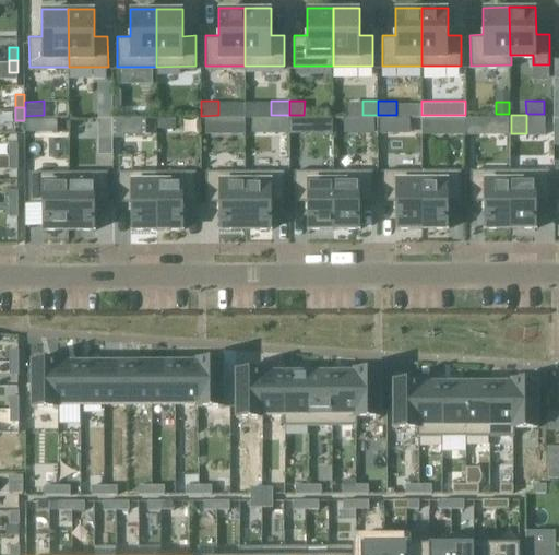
[(127,116),(115,116),(115,133),(127,133),(127,116)]
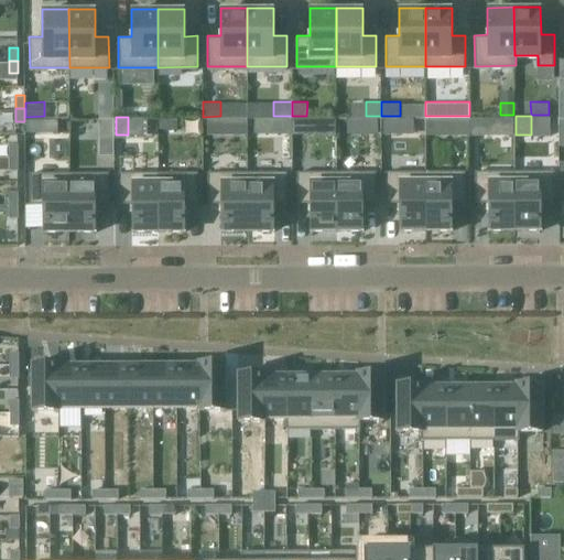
[(177,117),(159,117),(159,127),(177,127),(177,117)]
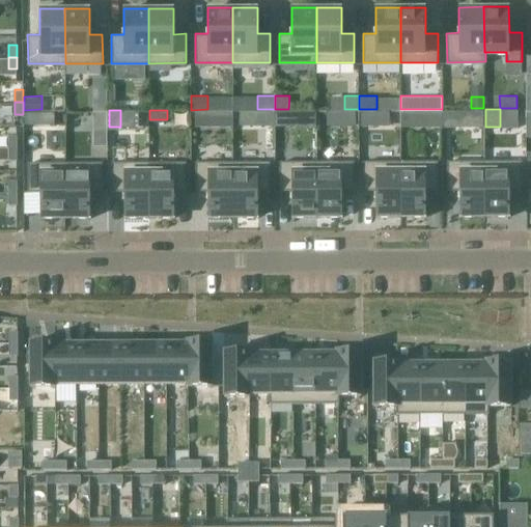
[(231,110),(220,110),(220,123),(231,123),(231,110)]
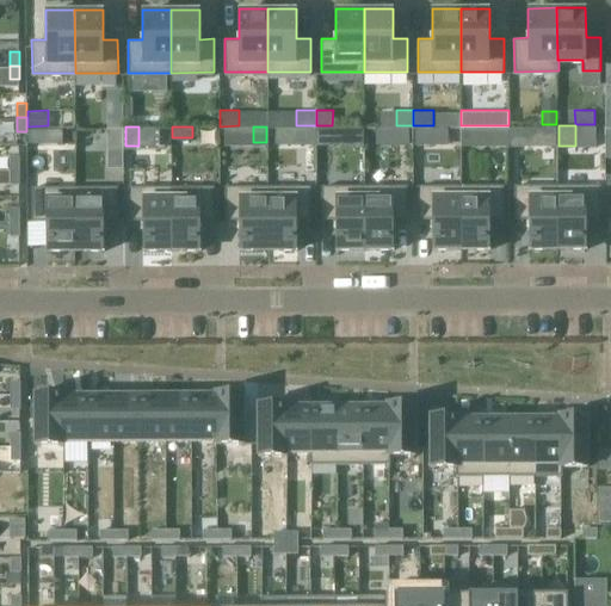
[(315,127),(301,127),(301,141),(315,141),(315,127)]
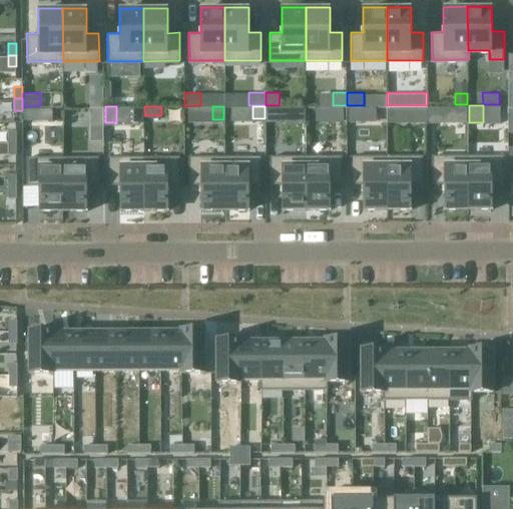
[(359,106),(349,106),(349,118),(359,117),(359,106)]
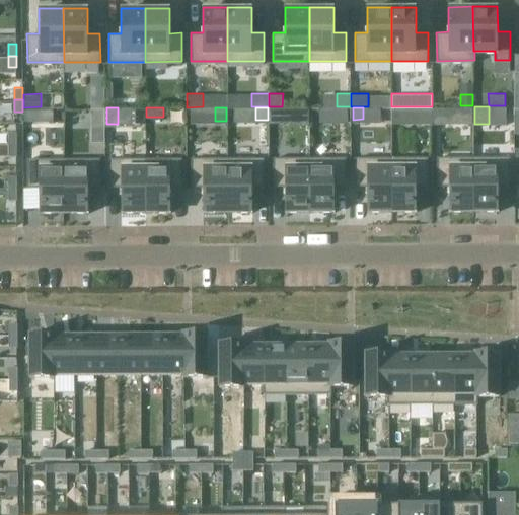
[(432,107),(415,107),(415,121),(432,121),(432,107)]
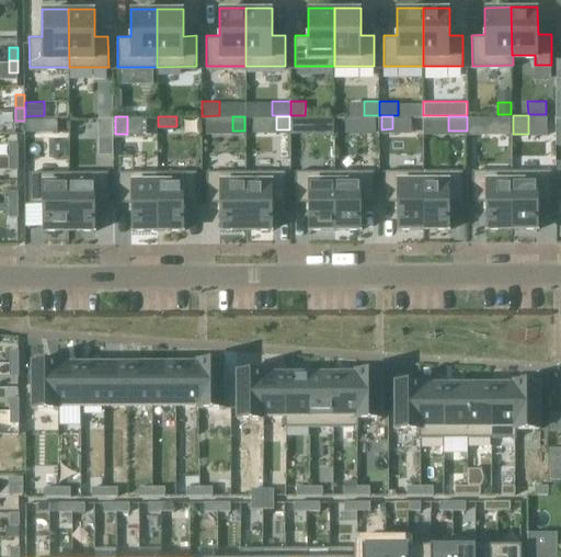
[(113,138),(99,138),(100,151),(113,151),(113,138)]
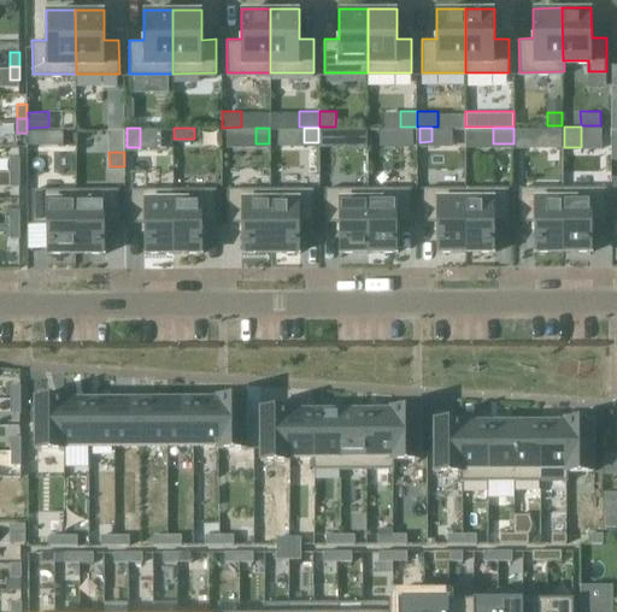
[(19,156),(10,156),(10,170),(19,170),(19,156)]
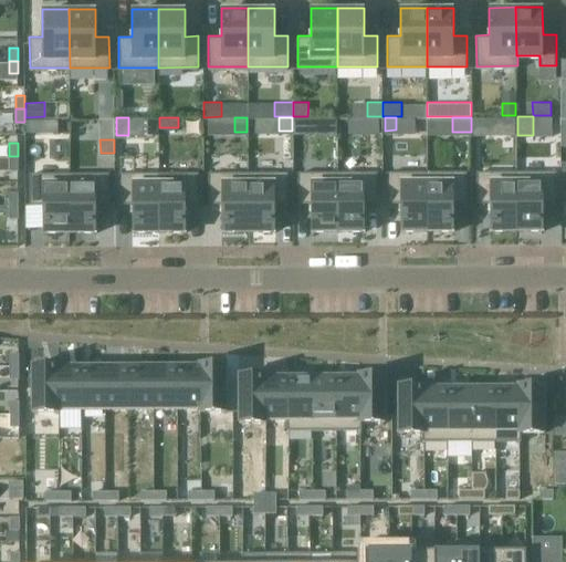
[(18,156),(9,156),(9,169),(18,169),(18,156)]
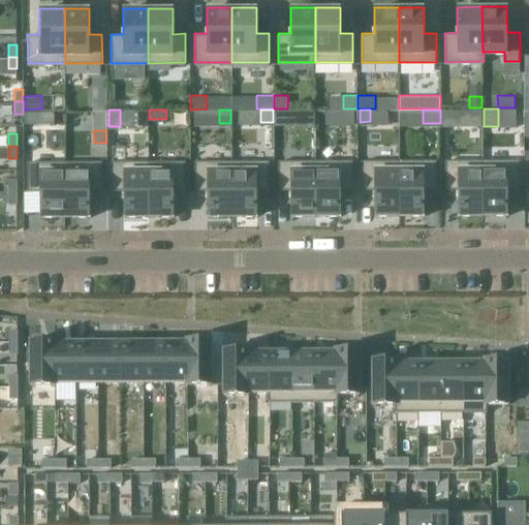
[(483,158),(445,159),(445,188),(458,188),(458,214),(483,214),(483,158)]
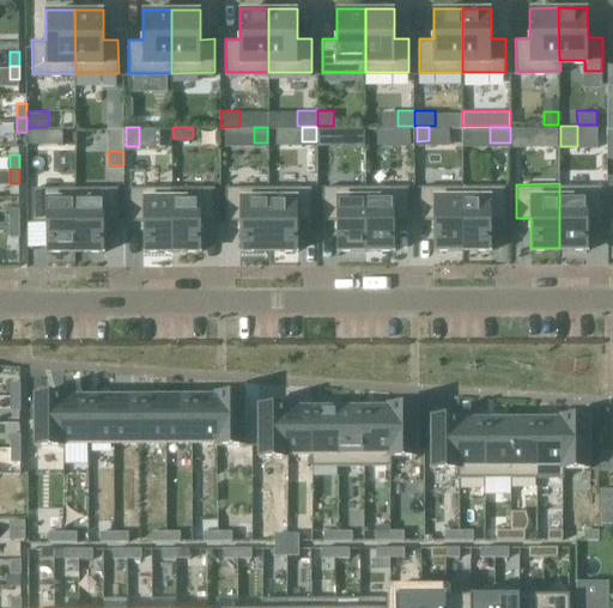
[(602,183),(559,183),(559,248),(588,247),(588,218),(602,218),(602,183)]
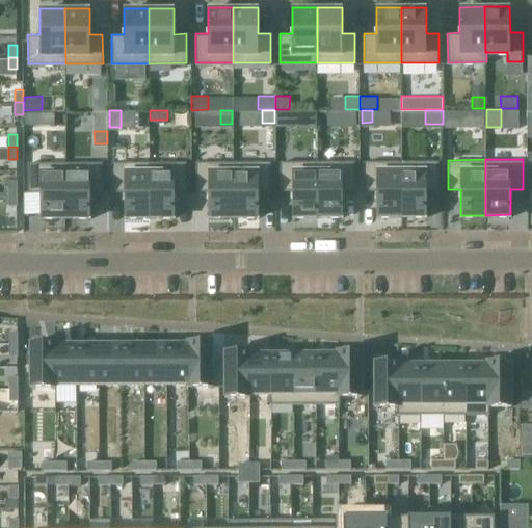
[(187,160),(150,161),(150,216),(175,216),(175,190),(187,190),(187,160)]
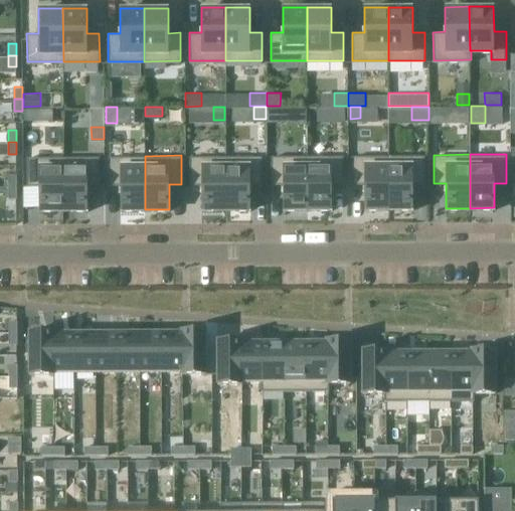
[(226,155),(190,155),(190,184),(202,184),(202,208),(226,208),(226,155)]
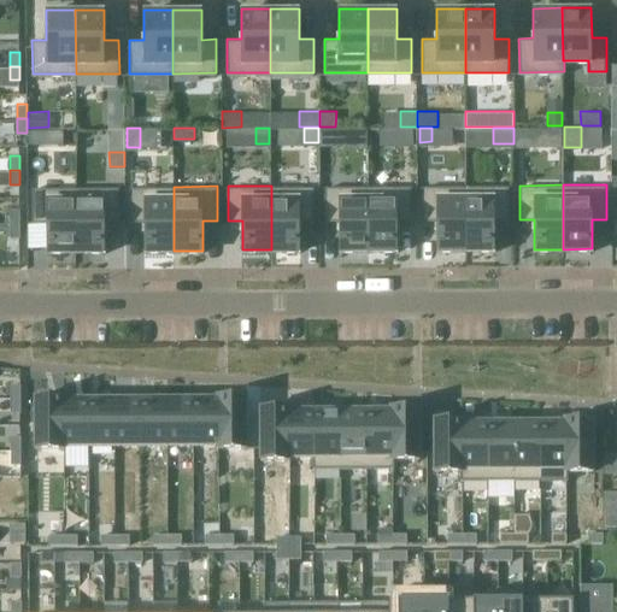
[(315,186),(271,186),(271,249),(300,249),(300,219),(315,219),(315,186)]
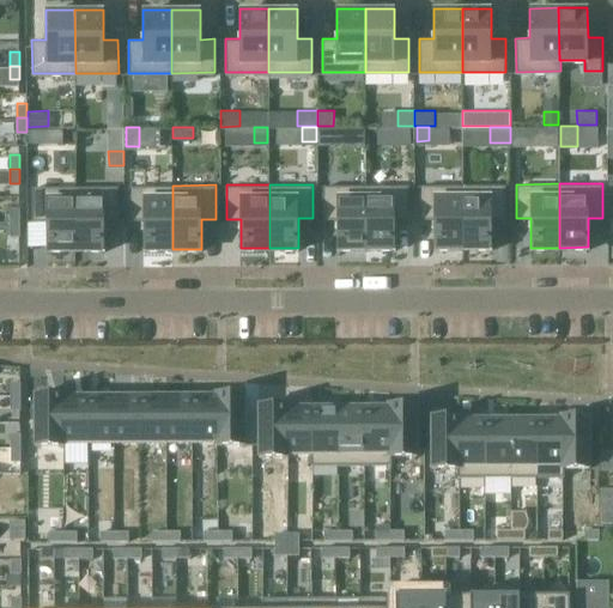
[(365,184),(322,184),(322,218),(337,218),(337,248),(366,248),(365,184)]
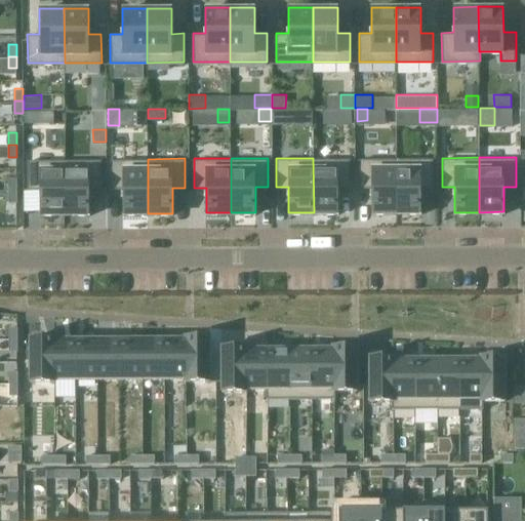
[(350,158),(313,158),(314,212),(337,212),(337,187),(350,187),(350,158)]
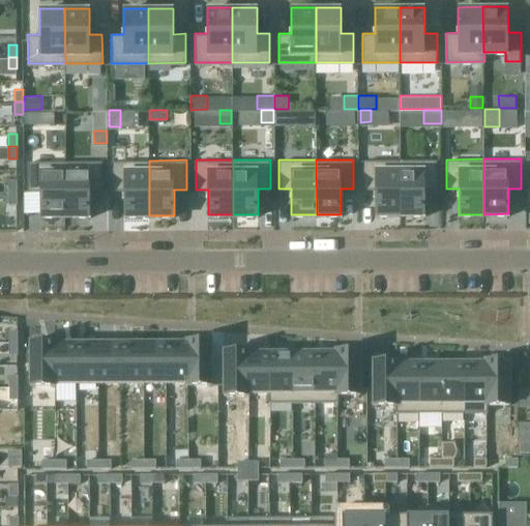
[(400,159),(362,159),(362,188),(375,188),(375,214),(400,214),(400,159)]
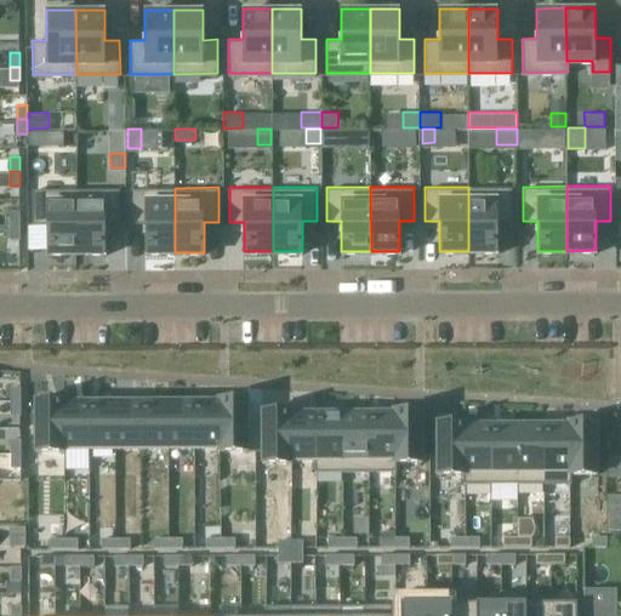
[(512,187),(468,187),(468,251),(497,251),(497,221),(512,221),(512,187)]
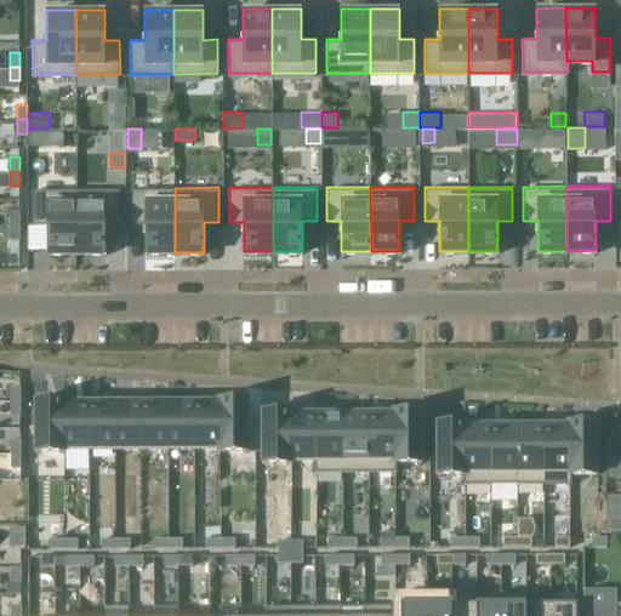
[(77,188),(33,188),(33,222),(47,222),(47,252),(77,252),(77,188)]
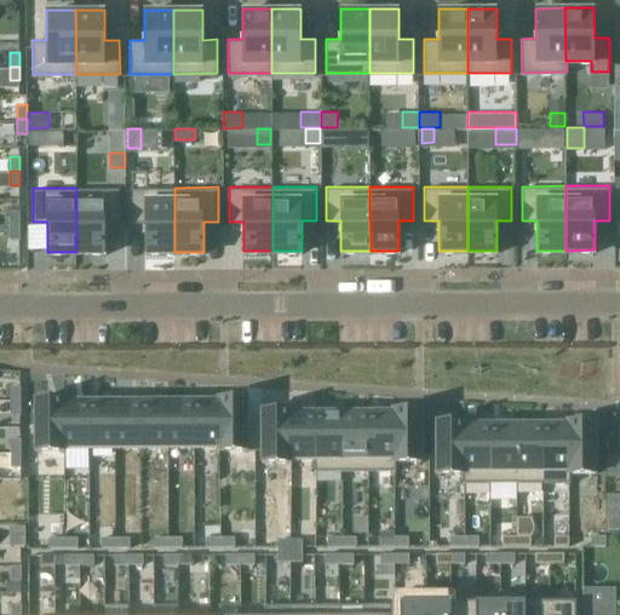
[(120,188),(76,188),(76,252),(105,252),(105,222),(120,222),(120,188)]
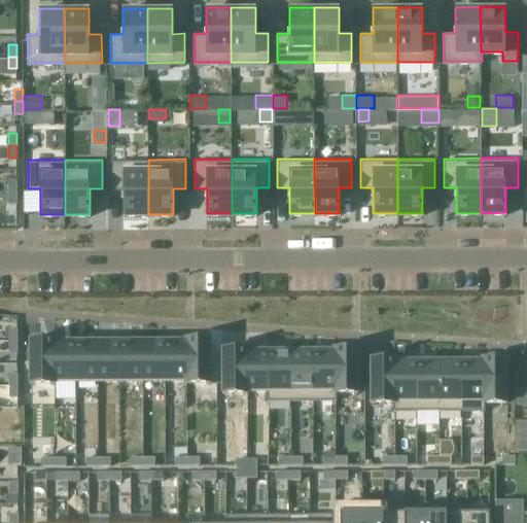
[(127,160),(111,160),(111,188),(124,188),(124,214),(148,214),(148,160),(127,160)]
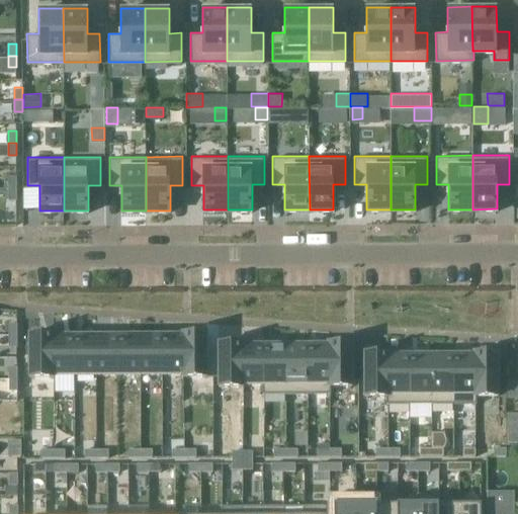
[(17,174),(9,174),(9,186),(17,186),(17,174)]
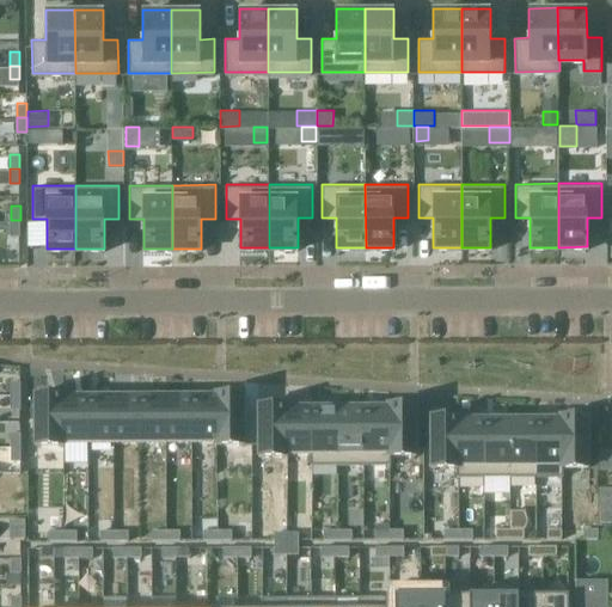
[(20,220),(11,220),(11,234),(20,234),(20,220)]
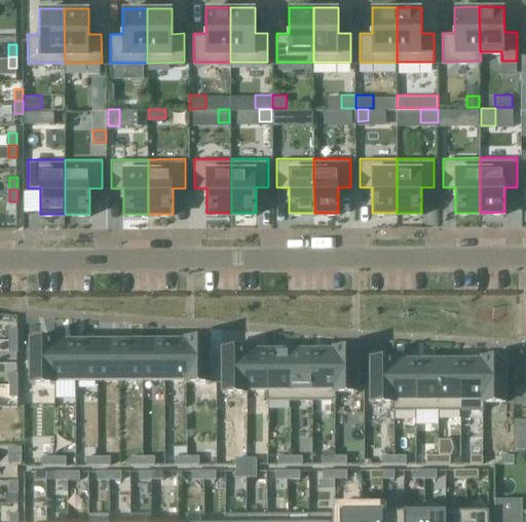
[(17,326),(9,326),(9,338),(17,338),(17,326)]
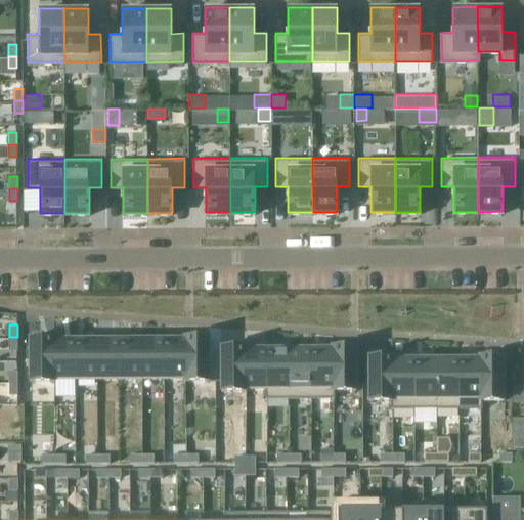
[(54,335),(30,335),(30,380),(54,379),(54,378),(53,378),(53,337),(54,337),(54,335)]
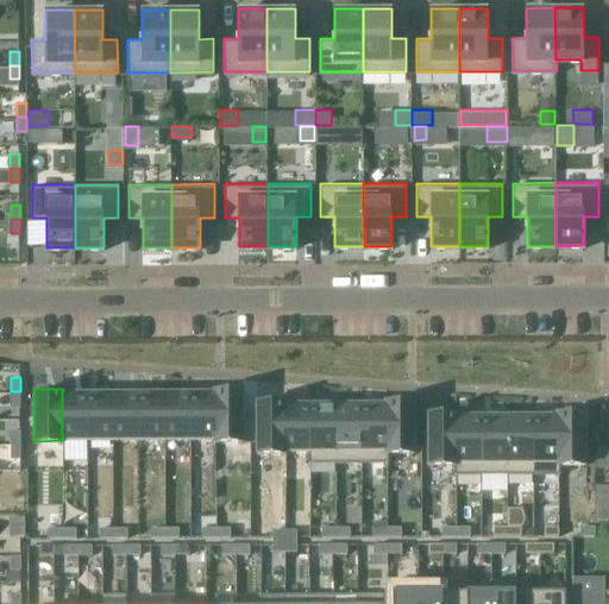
[(243,389),(214,389),(214,391),(217,391),(217,438),(215,438),(215,440),(244,440),(243,389)]
